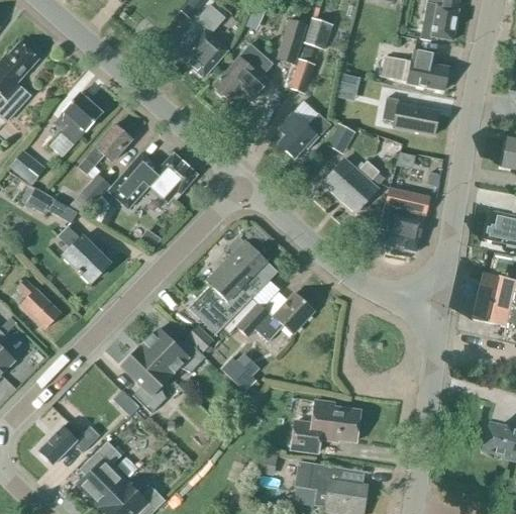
[(190,18),(205,0),(189,0),(181,10),(190,18)]
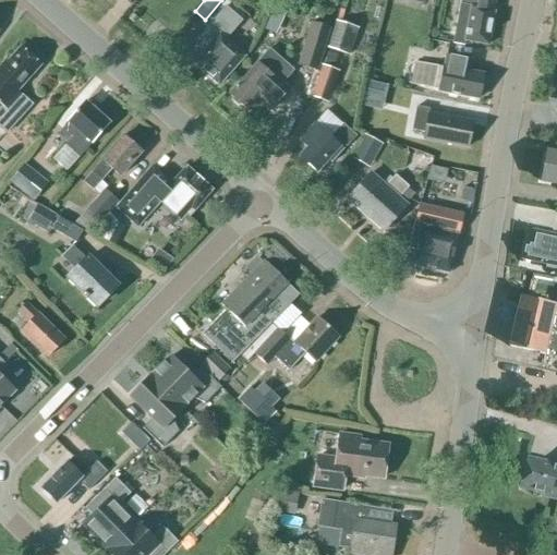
[(281,23),(289,7),(276,0),(268,16),(281,23)]
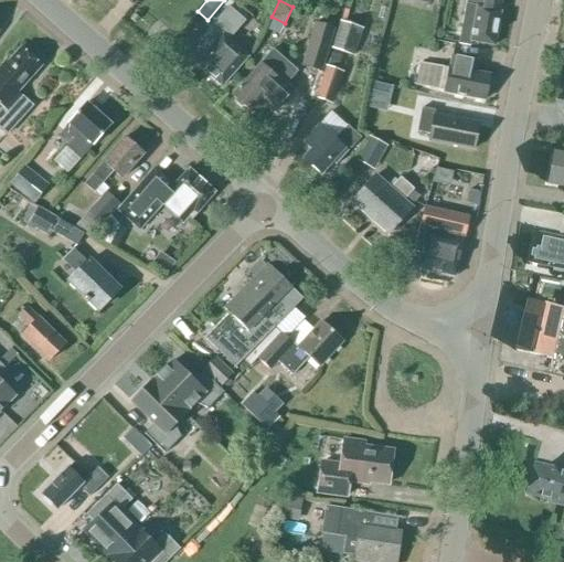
[(501,9),(502,0),(466,0),(459,42),(471,44),(471,39),(495,43),(501,9)]
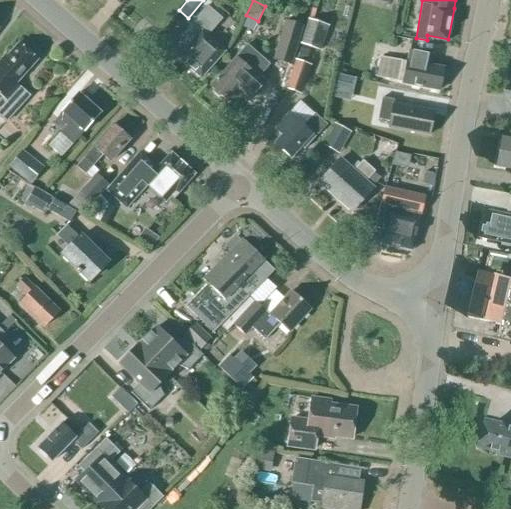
[(202,76),(225,49),(206,33),(221,16),(207,4),(179,37),(189,45),(179,56),(202,76)]
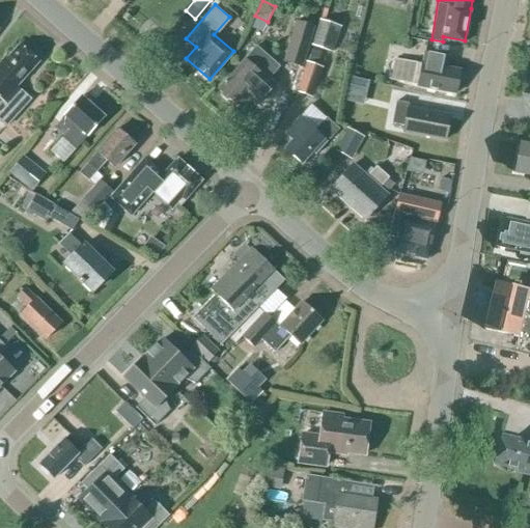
[(334,50),(342,24),(321,18),(312,43),(334,50)]
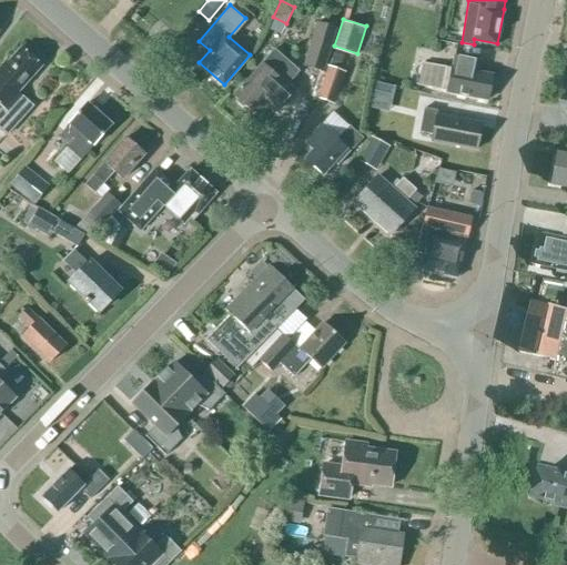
[(325,70),(337,26),(317,20),(305,63),(325,70)]
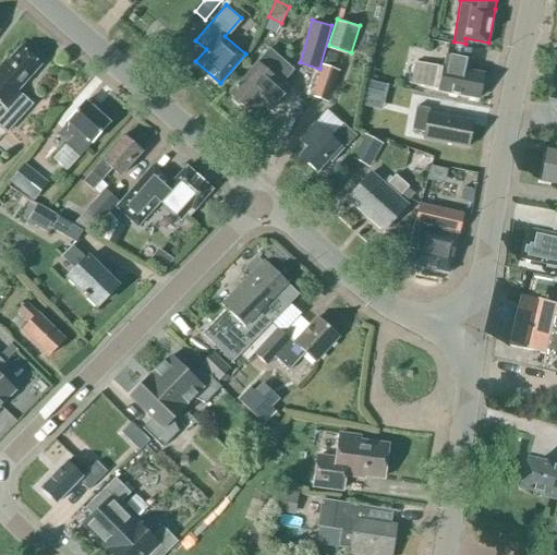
[(377,45),(380,27),(366,24),(361,40),(377,45)]
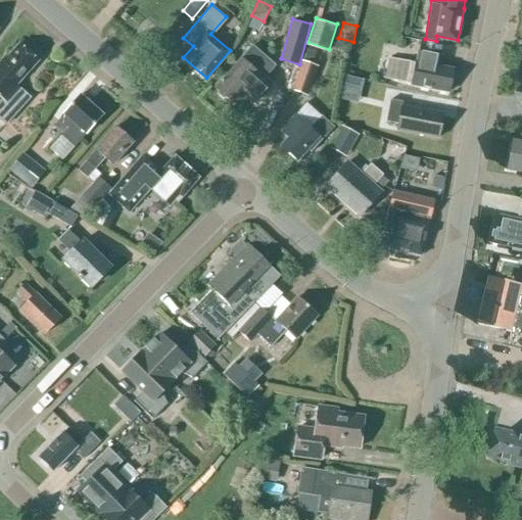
[(40,59),(20,42),(8,55),(6,54),(0,60),(0,115),(7,123),(29,99),(15,86),(40,59)]
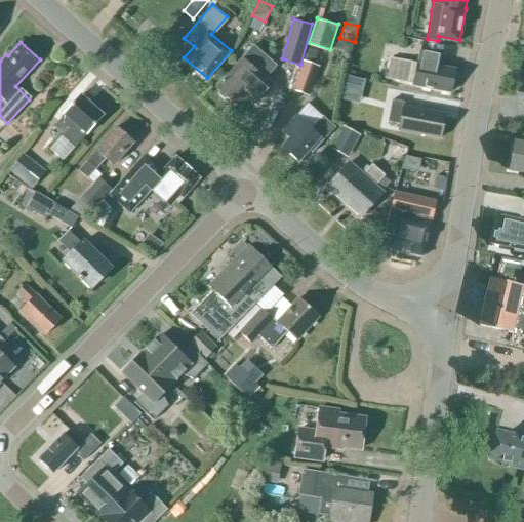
[(255,103),(274,82),(267,76),(278,65),(254,44),(243,56),(217,86),(235,102),(243,92),(255,103)]
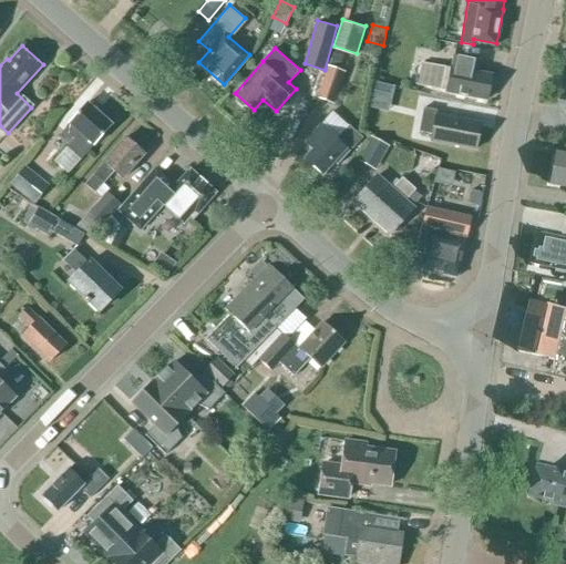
[(335,50),(329,65),(338,69),(343,52),(335,50)]
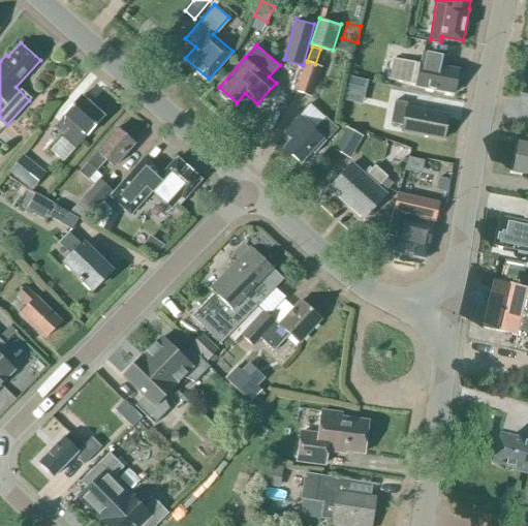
[(443,66),(445,56),(424,52),(422,61),(395,57),(392,78),(454,90),(458,69),(443,66)]
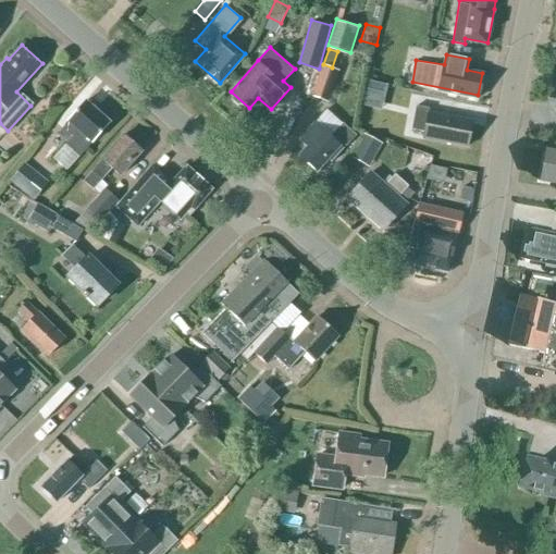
[(328,99),(338,70),(323,64),(312,94),(328,99)]
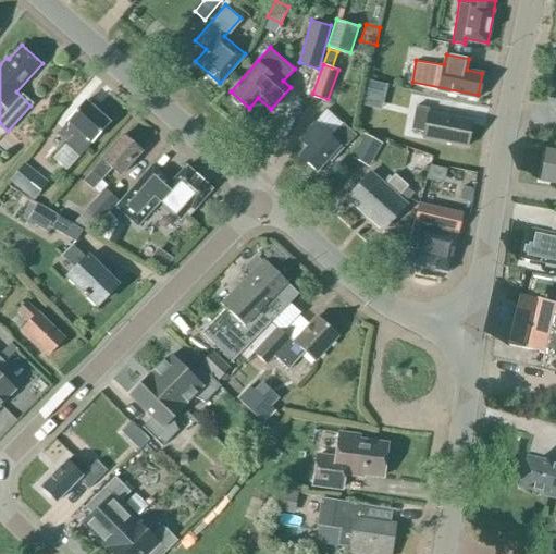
[(68,169),(79,156),(110,121),(86,99),(69,120),(70,121),(59,133),(68,140),(54,157),(68,169)]
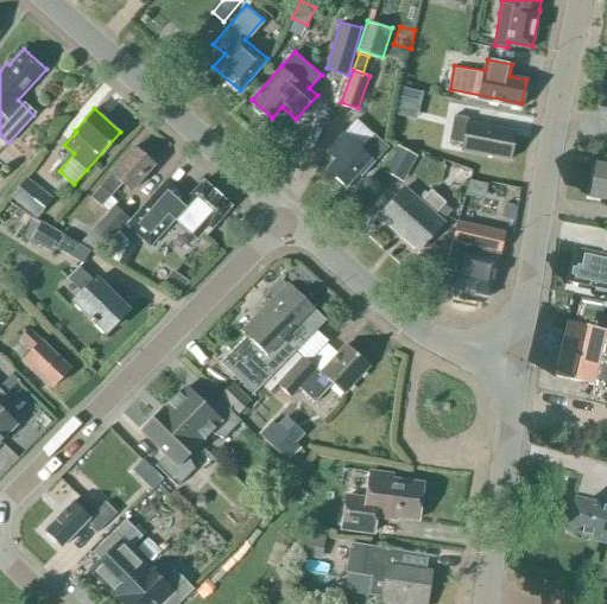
[(512,158),(517,131),(468,121),(469,116),(455,114),(450,139),(463,141),(462,148),(512,158)]
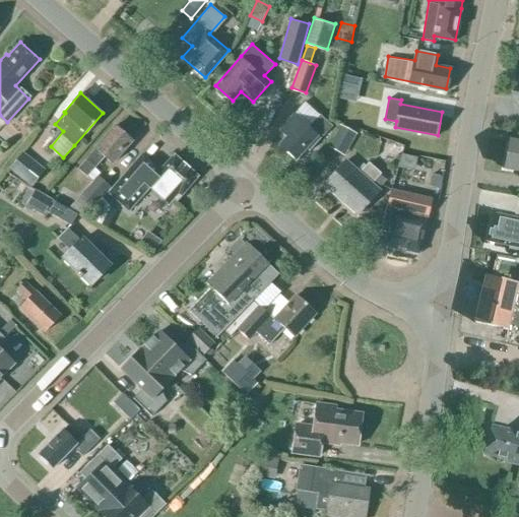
[(309,126),(295,113),(280,128),(287,135),(280,143),(297,158),(318,134),(321,137),(332,125),(320,114),(309,126)]
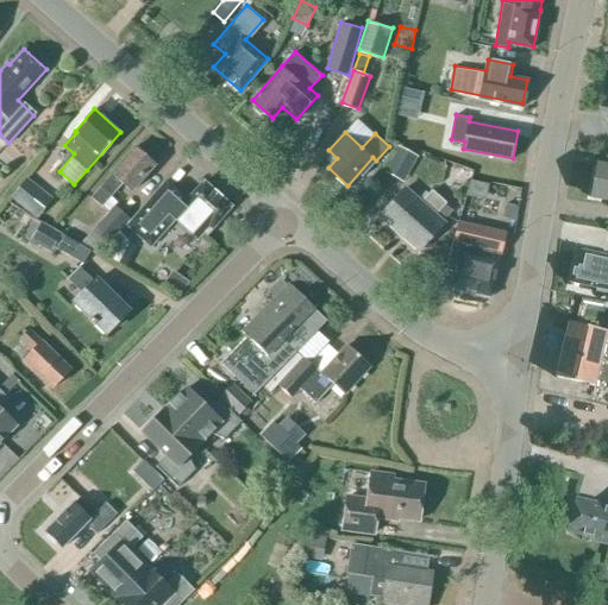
[(132,190),(156,163),(136,145),(112,172),(92,195),(102,206),(123,182),(132,190)]
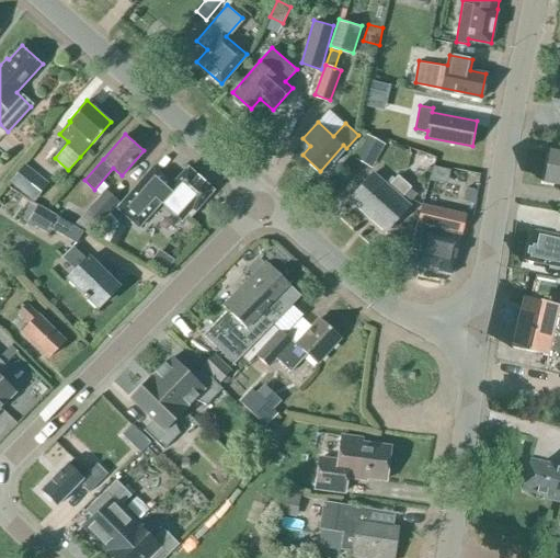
[(373,167),(386,143),(368,134),(355,158),(373,167)]
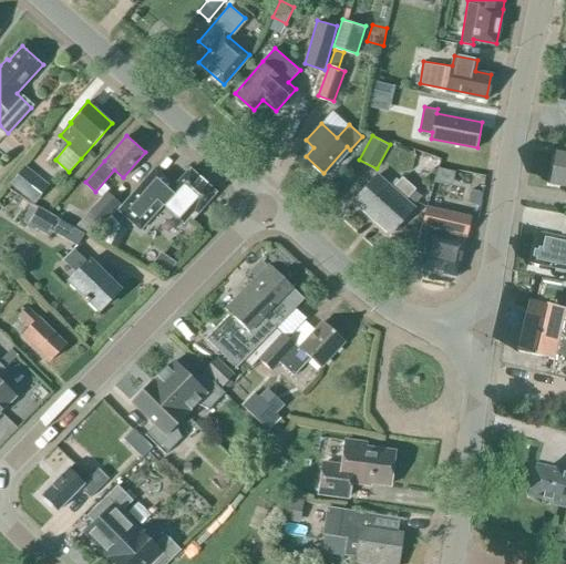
[(565,153),(557,152),(552,181),(565,183),(565,153)]
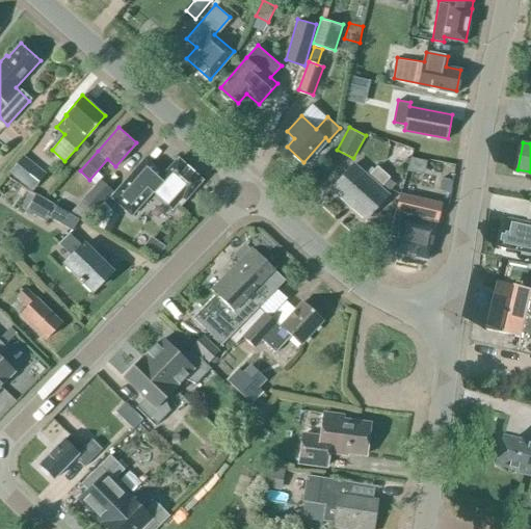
[(48,173),(25,155),(10,173),(33,190),(48,173)]
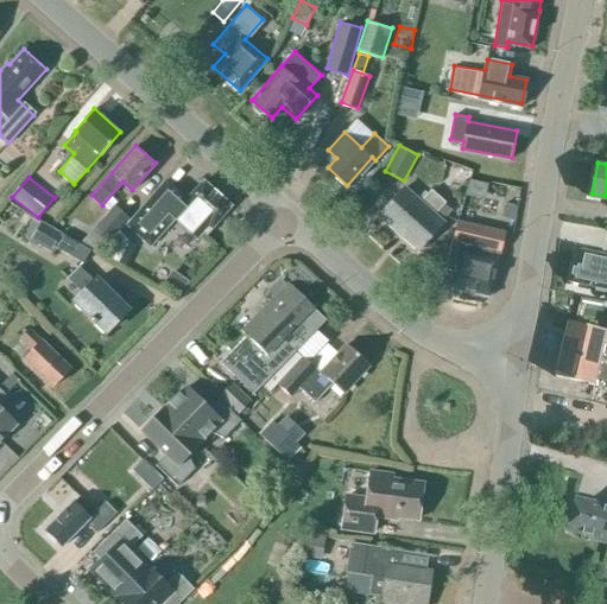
[(132,217),(127,222),(152,246),(176,217),(178,220),(176,223),(190,235),(191,234),(197,239),(204,231),(207,234),(232,205),(204,180),(190,196),(168,177),(132,217)]
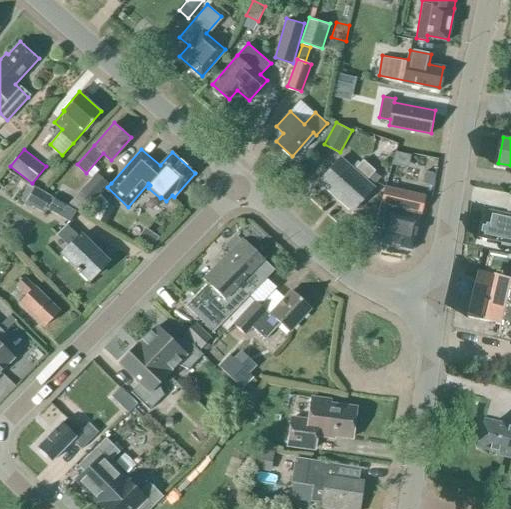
[(354,169),(340,157),(319,180),(352,210),(374,187),(366,180),(375,169),(363,159),(354,169)]
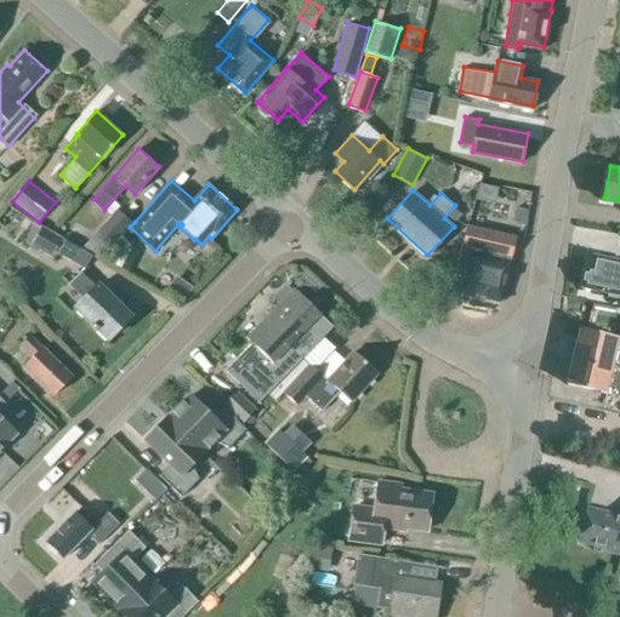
[(130,227),(135,222),(119,207),(83,247),(101,258),(102,256),(104,257),(124,234),(130,227)]
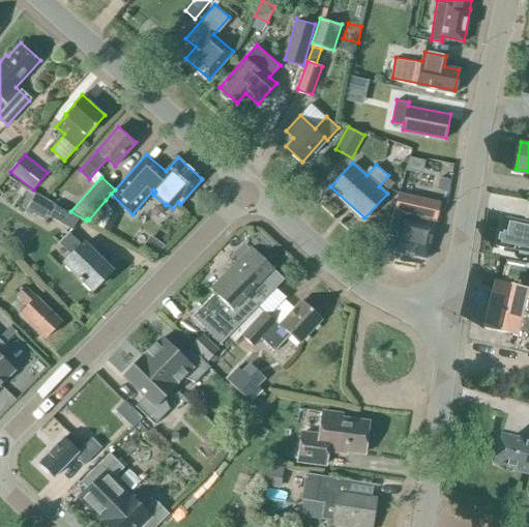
[(428,257),(440,204),(412,197),(414,193),(398,188),(392,210),(401,212),(400,218),(397,220),(395,226),(397,229),(392,250),(428,257)]
